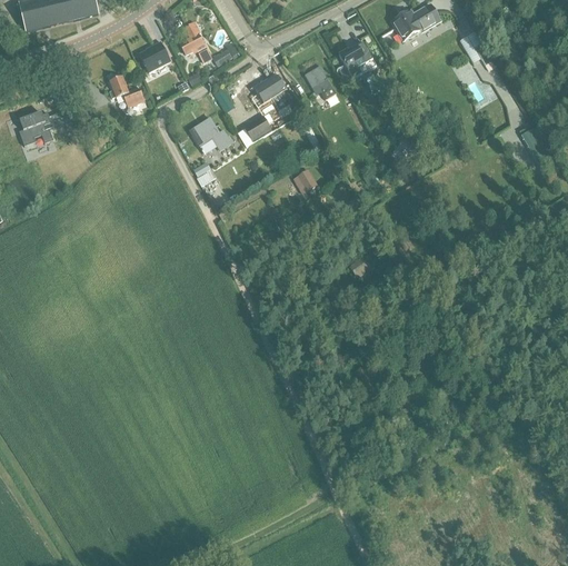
[(26,32),(96,15),(92,0),(33,0),(19,3),(26,32)]
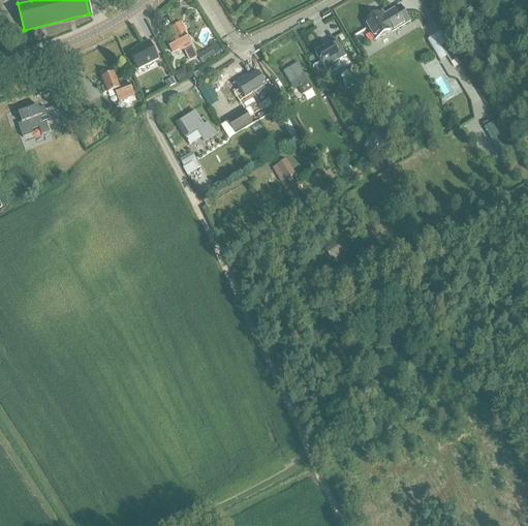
[(381,9),(364,21),(374,37),(390,28),(391,30),(408,19),(399,4),(383,13),(381,9)]
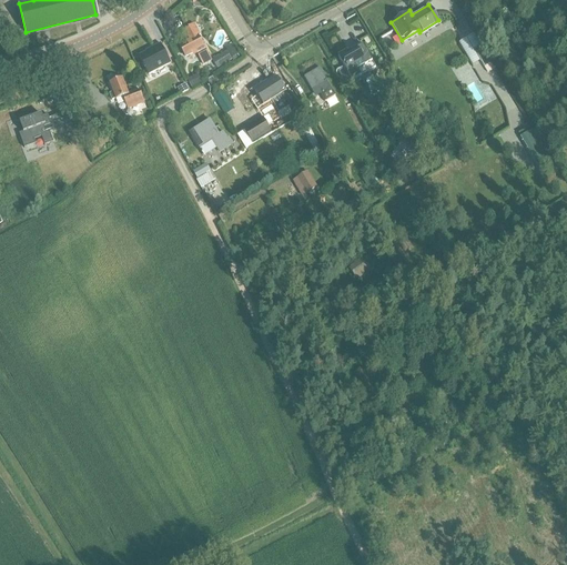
[(535,27),(543,34),(552,24),(544,18),(535,27)]
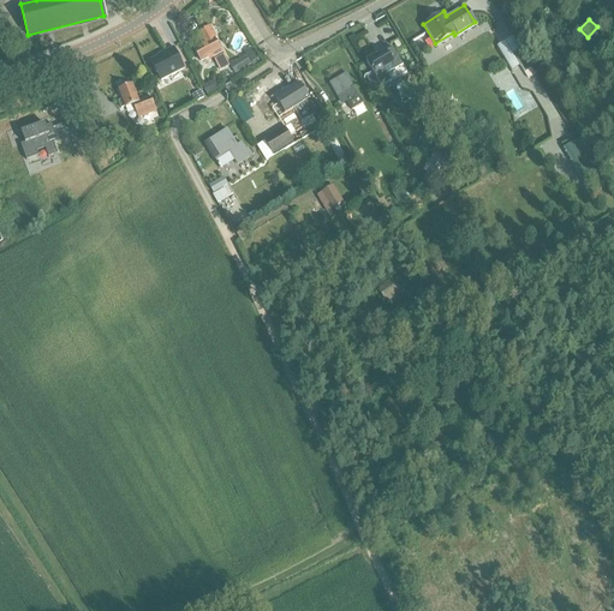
[(201,58),(212,53),(215,61),(219,67),(227,63),(214,36),(215,36),(209,24),(198,30),(204,41),(195,46),(201,58)]
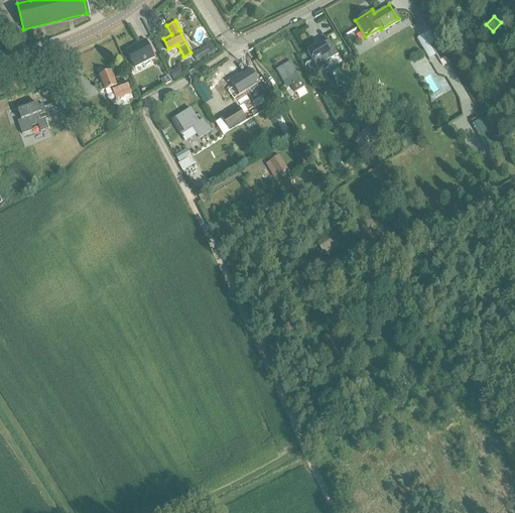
[(435,51),(439,58),(442,63),(449,59),(446,54),(436,37),(429,27),(416,36),(428,56),(435,51)]
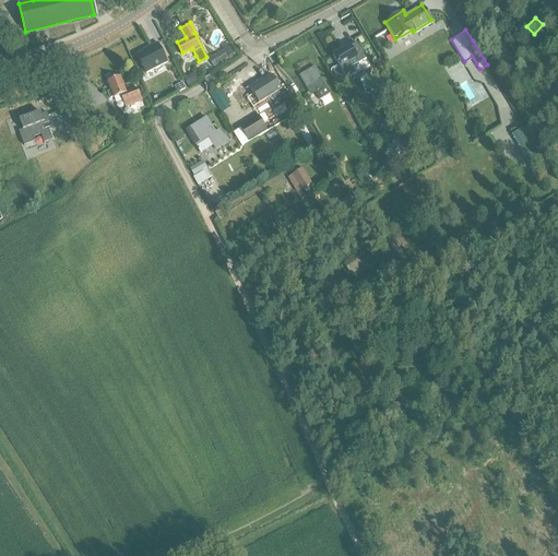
[(365,40),(360,33),(356,36),(360,44),(365,40)]
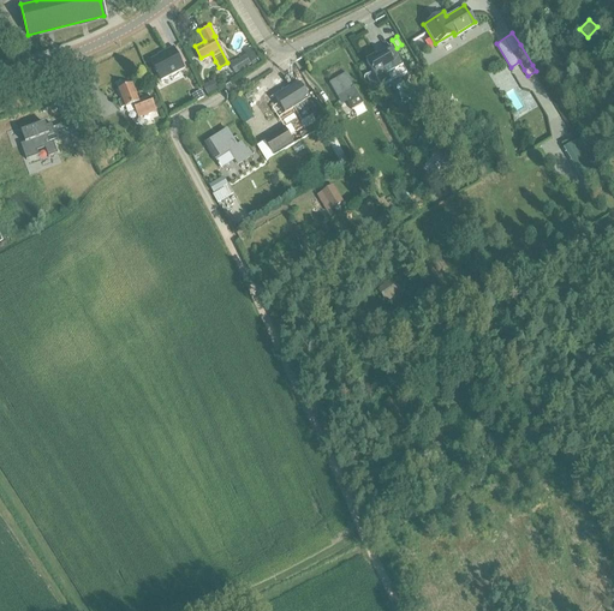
[(184,66),(173,45),(165,48),(165,49),(149,58),(160,78),(184,66)]
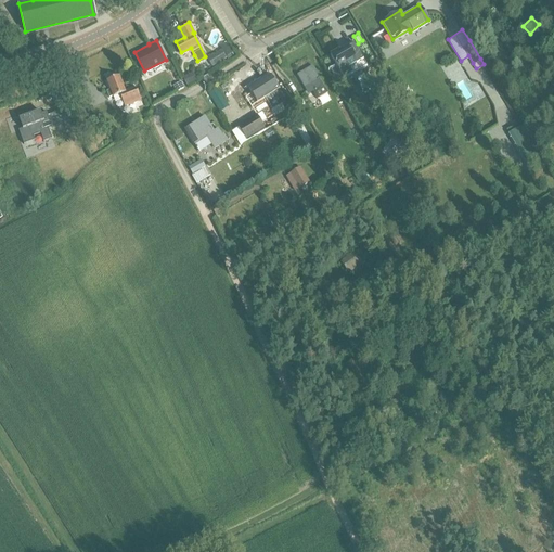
[(335,63),(329,66),(334,75),(340,72),(344,77),(351,72),(365,63),(353,42),(340,50),(339,47),(330,53),(335,63)]
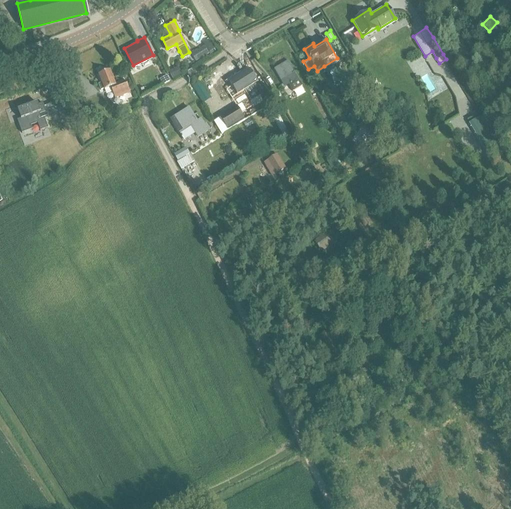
[(211,42),(206,45),(210,53),(216,49),(211,42)]
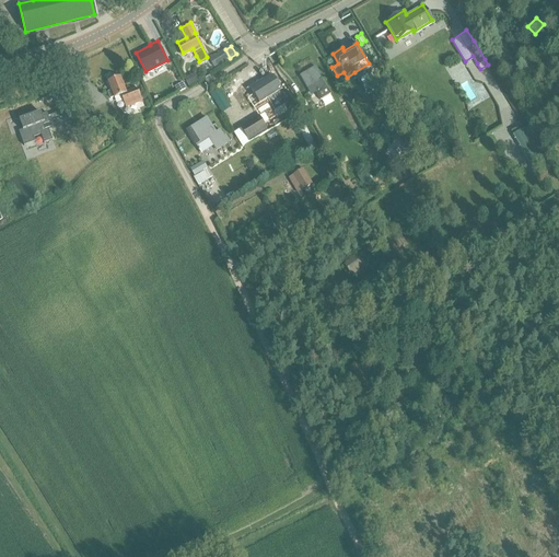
[(209,57),(213,65),(228,56),(222,48),(209,57)]
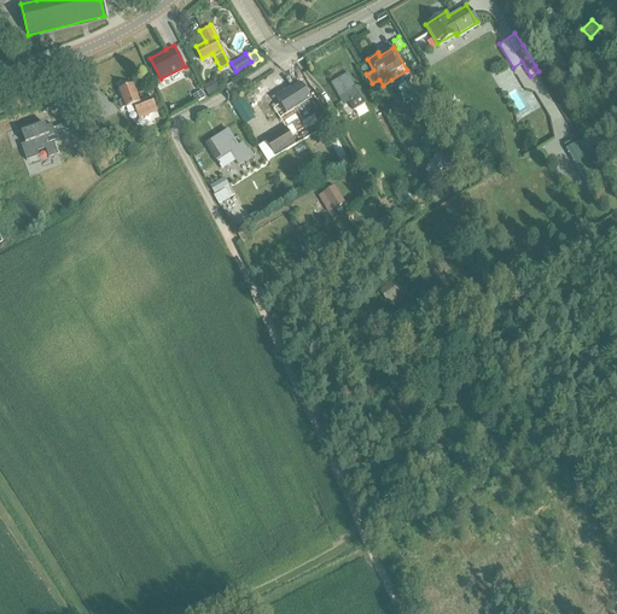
[(347,71),(330,81),(343,103),(348,100),(351,107),(364,101),(347,71)]
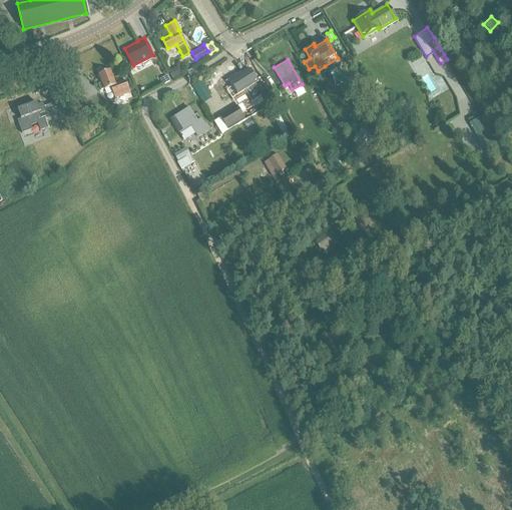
[(263,99),(260,94),(265,91),(269,88),(253,65),(249,68),(244,61),(225,73),(230,82),(225,85),(232,95),(241,112),(246,109),(249,113),(265,104),(262,100),(263,99)]
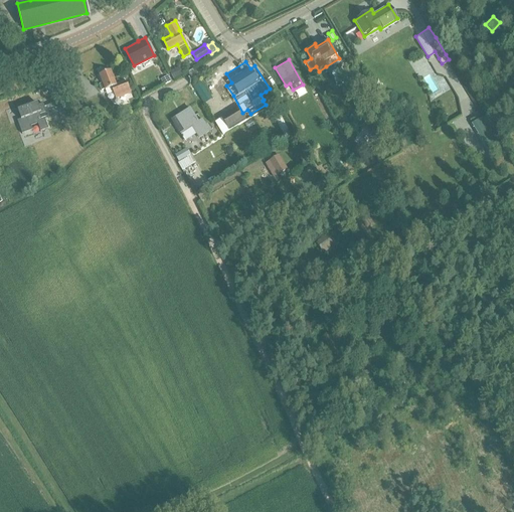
[(178,64),(169,69),(173,77),(182,72),(178,64)]
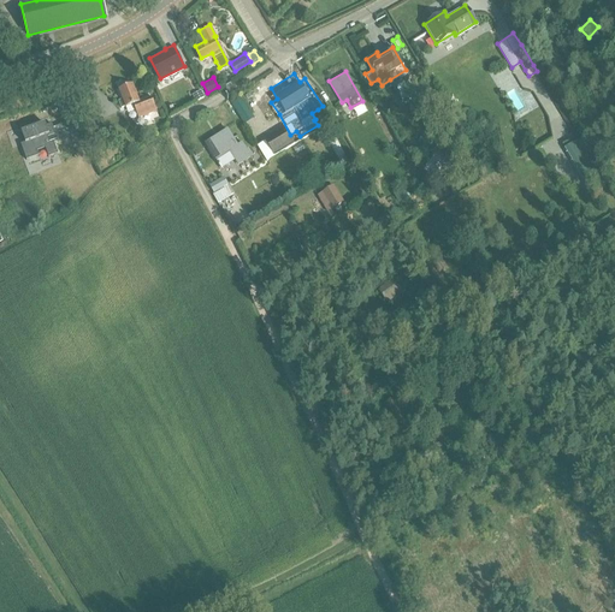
[(139,100),(131,83),(132,83),(131,82),(118,88),(123,97),(118,99),(120,106),(125,105),(125,106),(132,102),(139,116),(157,108),(151,95),(139,100)]
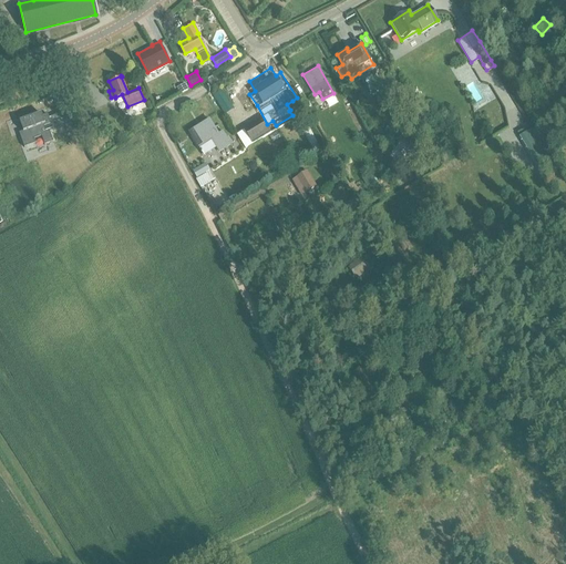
[(184,81),(178,84),(181,90),(187,86),(184,81)]
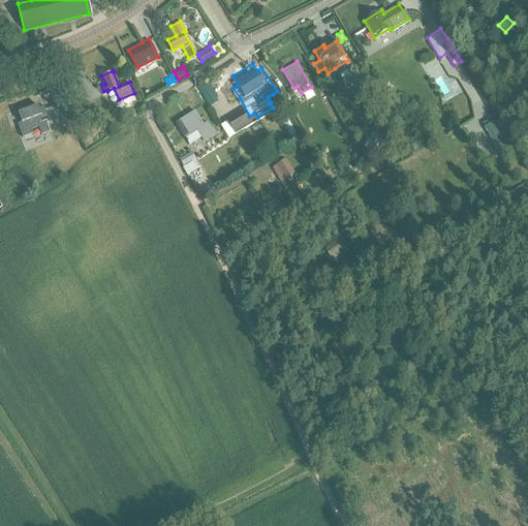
[(452,76),(447,79),(447,84),(449,88),(455,90),(459,88),(459,83),(456,79),(452,76)]
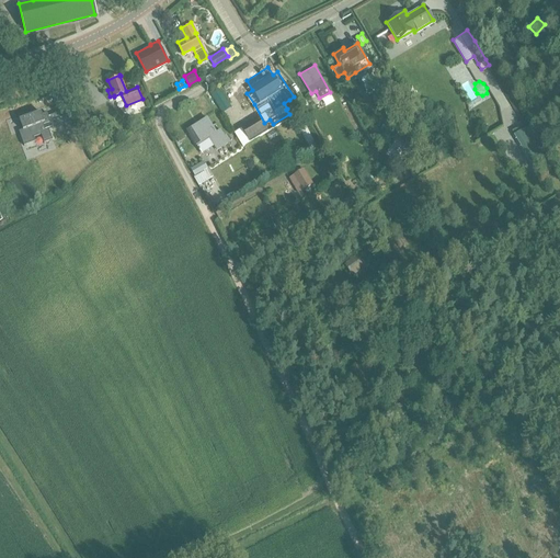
[(221,83),(212,89),(224,109),(232,103),(221,83)]
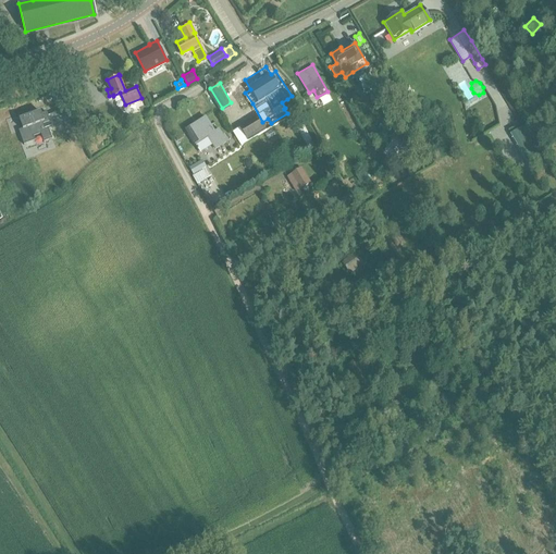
[(79,100),(77,94),(70,97),(72,102),(79,100)]
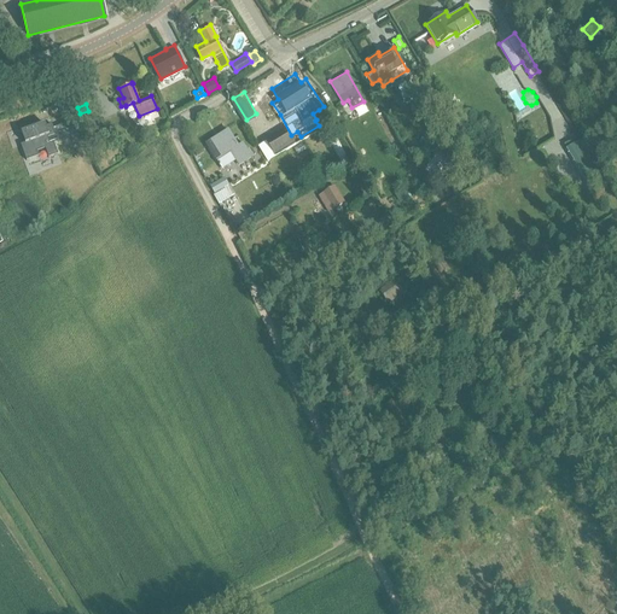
[(21,142),(19,142),(24,153),(25,158),(31,157),(39,153),(38,153),(36,150),(42,147),(45,146),(48,156),(53,153),(57,152),(56,146),(53,141),(56,140),(57,139),(68,135),(69,135),(67,128),(64,122),(63,122),(58,124),(53,126),(52,126),(52,124),(51,122),(46,123),(45,124),(45,123),(45,121),(35,124),(21,130),(22,133),(24,140),(24,141),(23,141),(21,142)]
